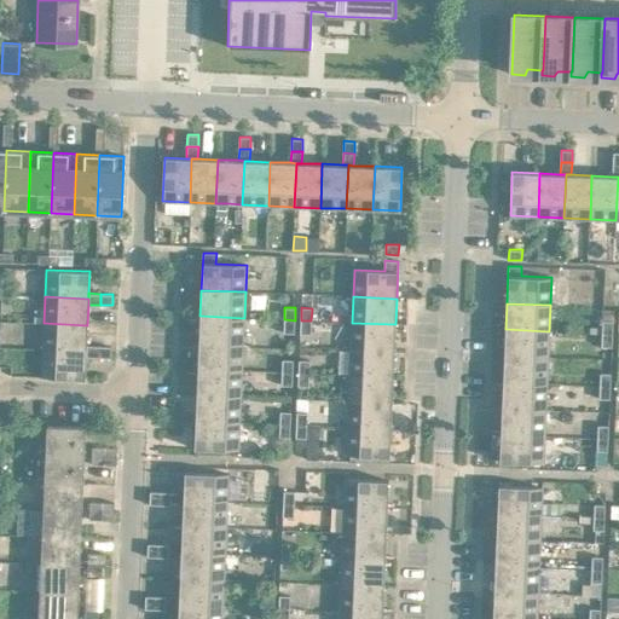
[(200,316),(200,342),(243,345),(244,318),(200,316)]
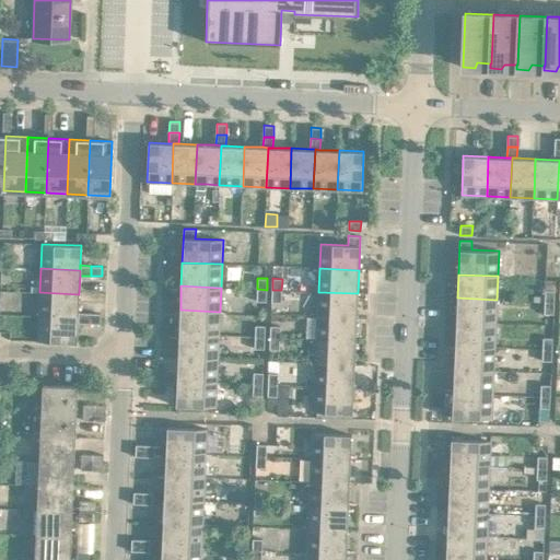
[(267,290),(257,289),(256,301),(266,301),(267,290)]
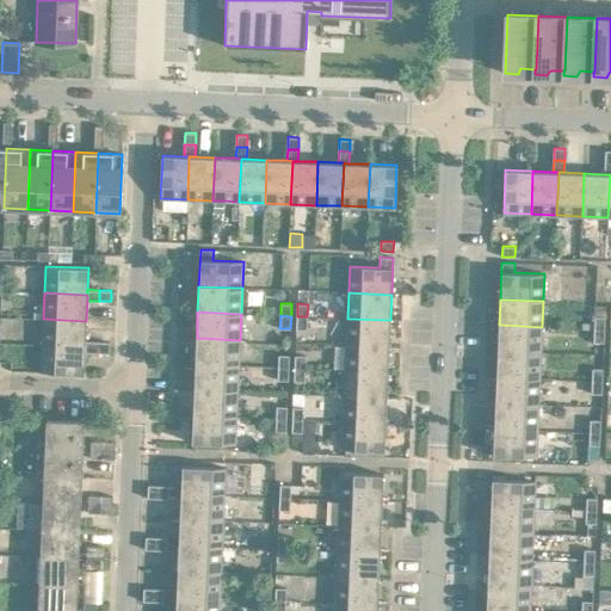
[(307,316),(297,316),(296,329),(307,329),(307,316)]
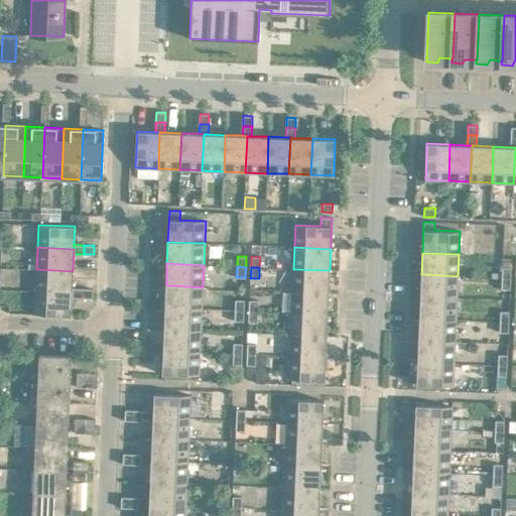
[(502,272),(501,278),(510,278),(511,268),(502,267),(502,272)]
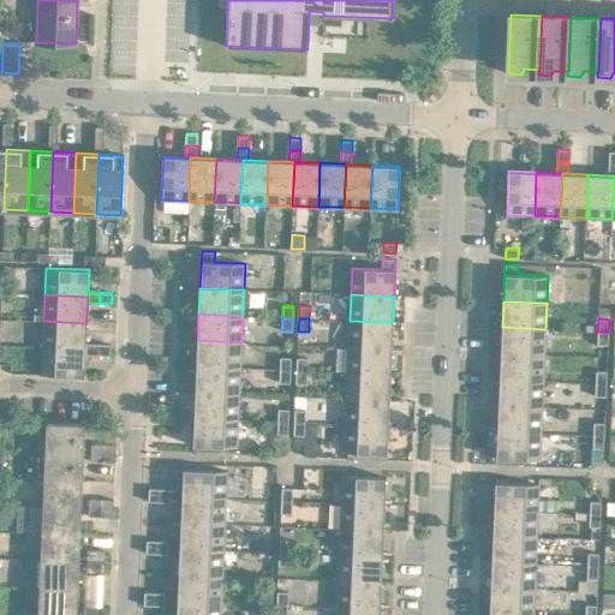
[(43,321),(42,347),(85,348),(87,344),(87,323),(43,321)]
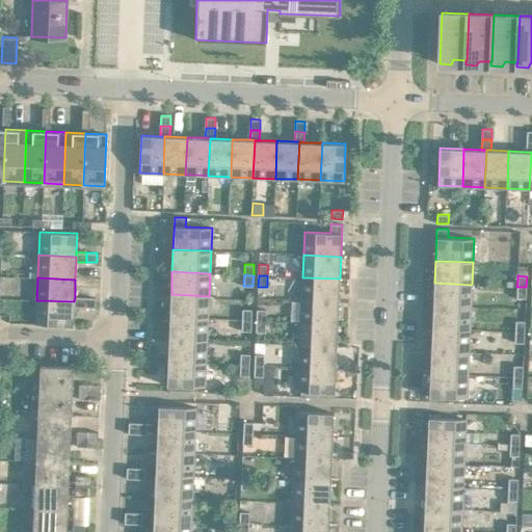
[(302,277),(301,299),(339,301),(340,278),(302,277)]
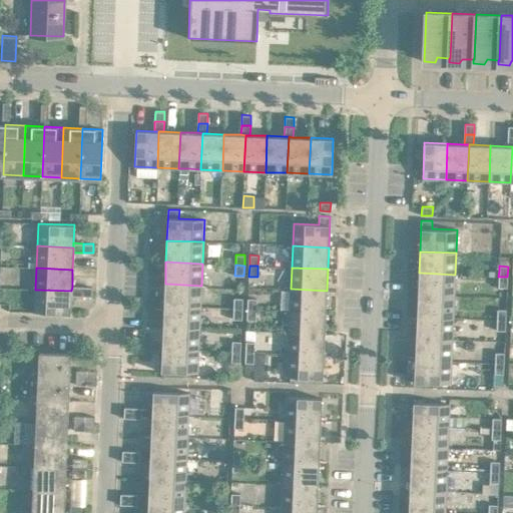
[(419,273),(418,295),(454,296),(455,275),(419,273)]
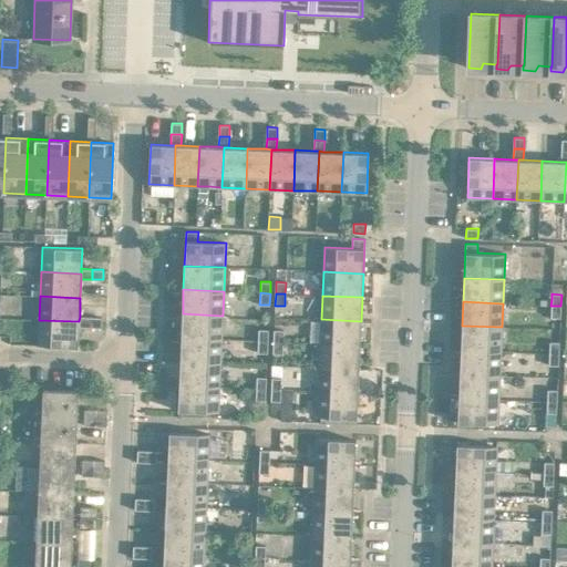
[(560,306),(550,306),(550,317),(560,318),(560,306)]
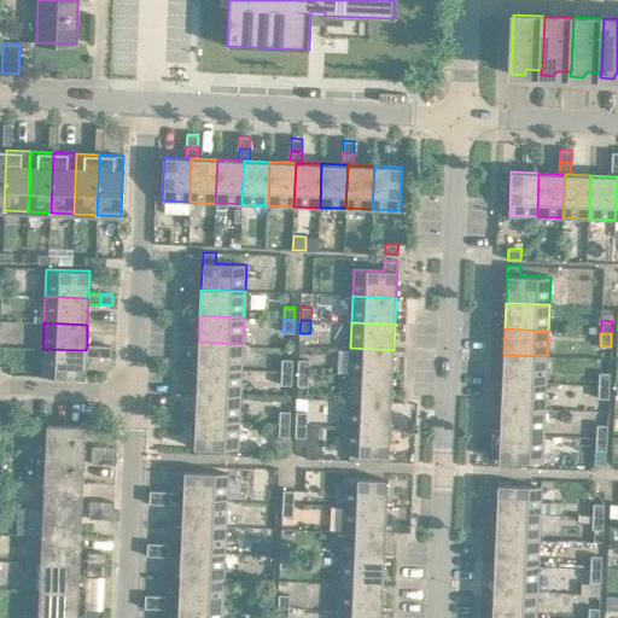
[(199,342),(198,368),(242,369),(243,344),(199,342)]
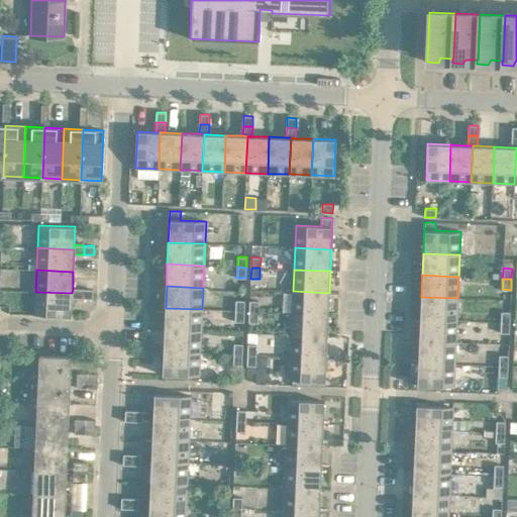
[(73,289),(72,293),(72,298),(82,298),(82,289),(73,289)]
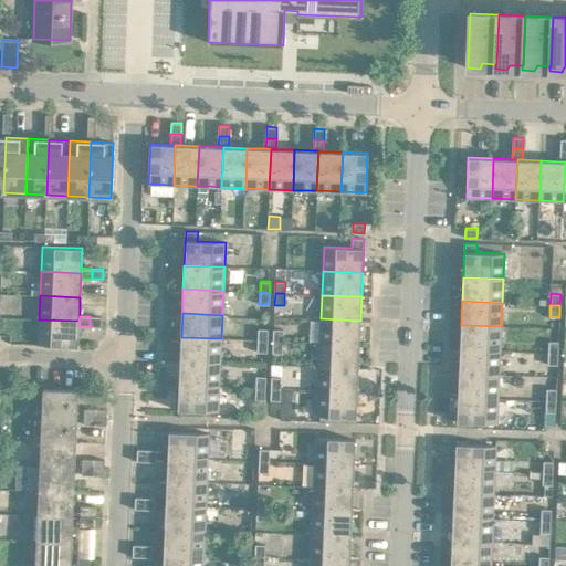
[(102,316),(90,316),(90,326),(101,327),(102,316)]
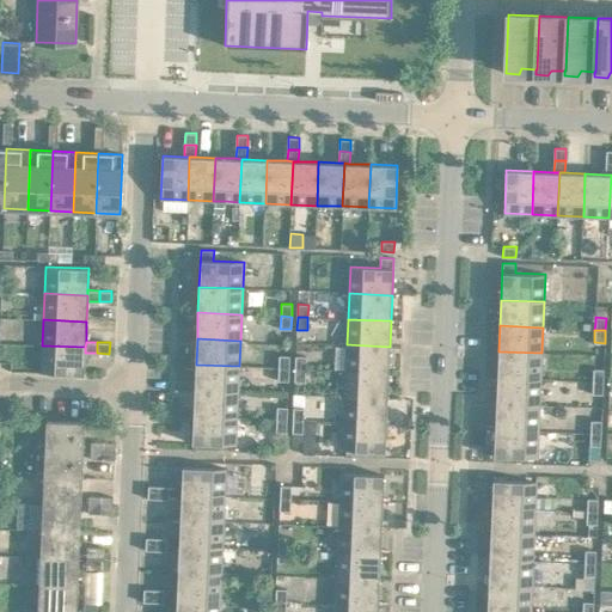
[(347,344),(346,371),(389,373),(390,347),(347,344)]
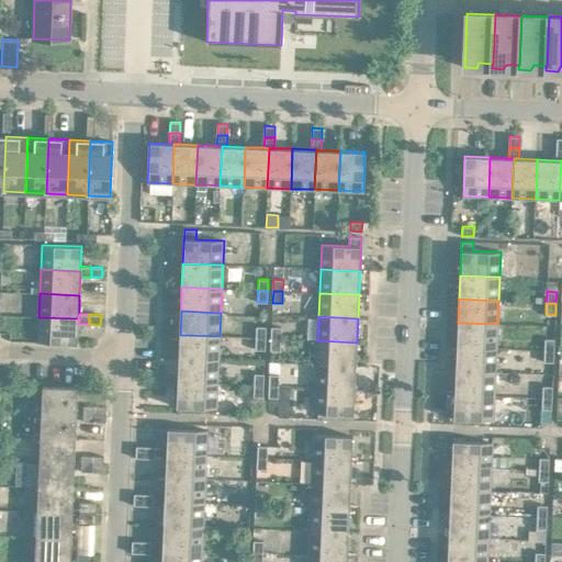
[(78,318),(38,317),(37,341),(77,344),(78,324),(78,318)]
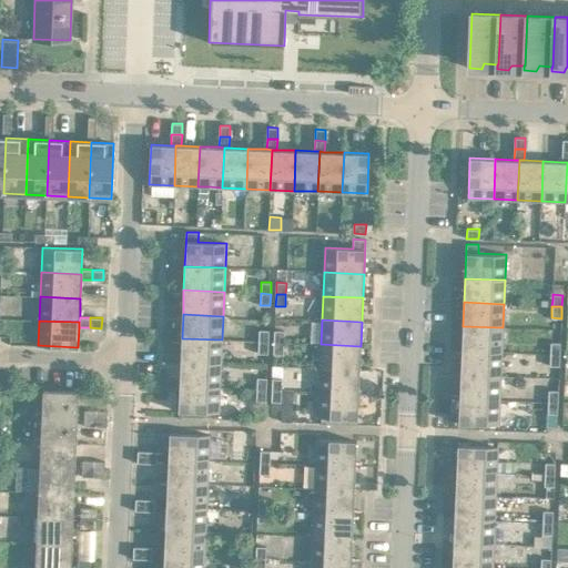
[(463,326),(462,350),(501,352),(503,327),(463,326)]
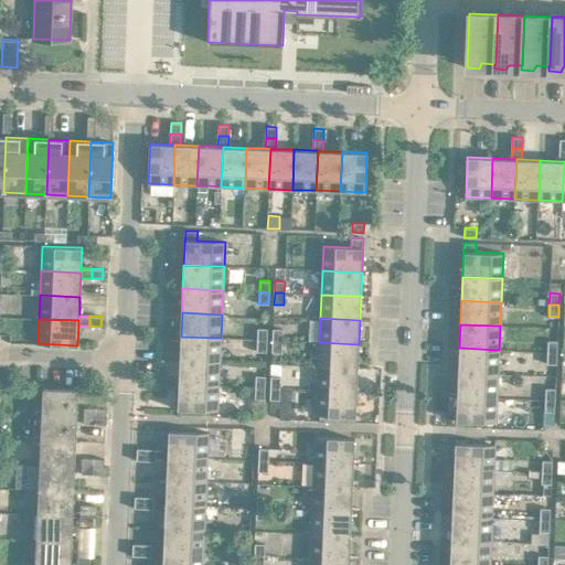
[(257,328),(257,340),(267,340),(267,328),(257,328)]
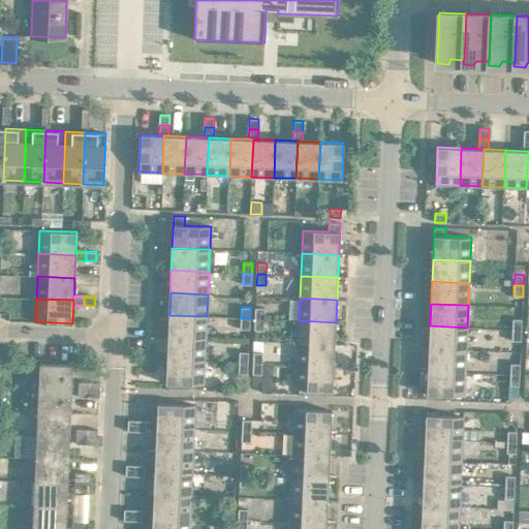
[(255,308),(255,318),(265,319),(265,308),(255,308)]
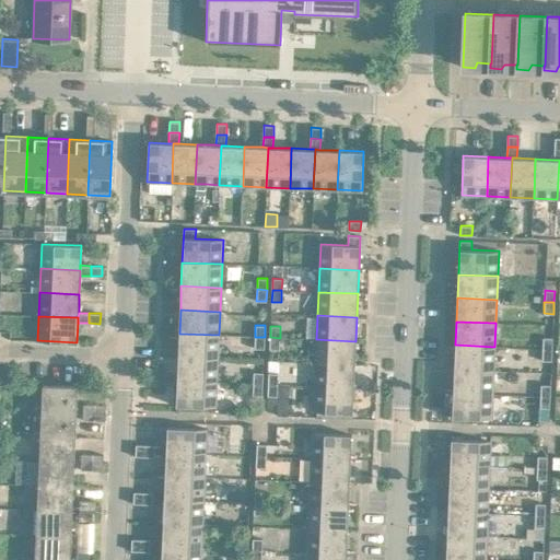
[(179,334),(178,357),(218,359),(219,335),(179,334)]
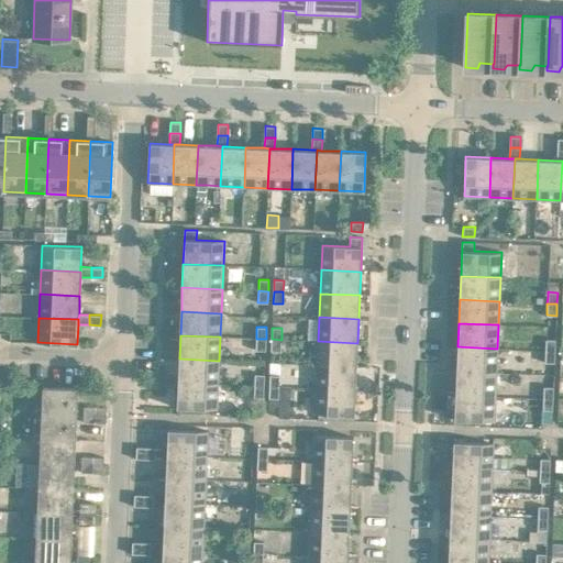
[(266,339),(256,339),(256,350),(265,351),(266,339)]
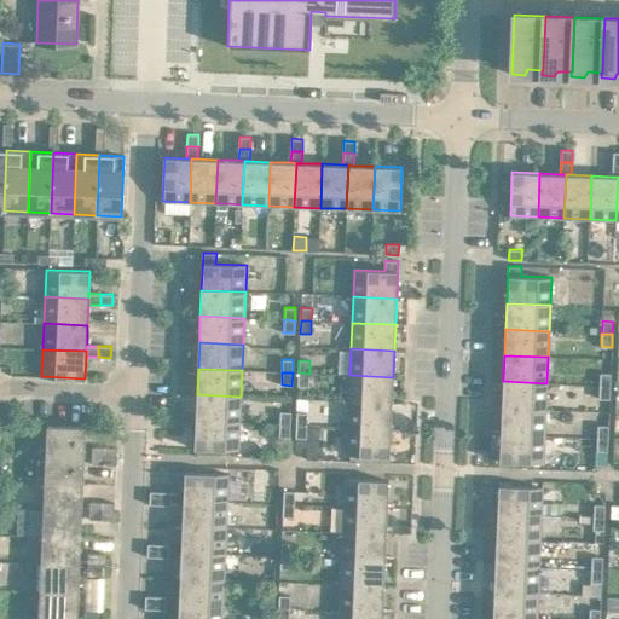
[(310,374),(299,372),(298,386),(308,386),(310,374)]
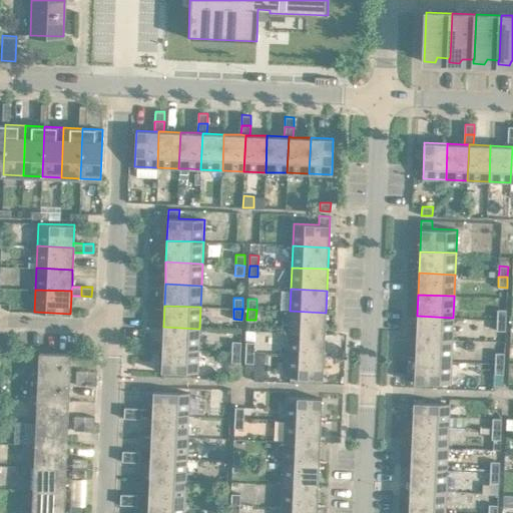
[(497,309),(497,320),(505,320),(506,310),(497,309)]
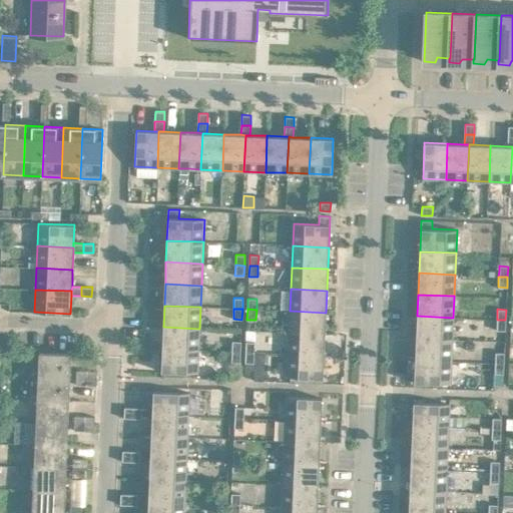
[(290,311),(289,333),(325,334),(326,313),(290,311)]
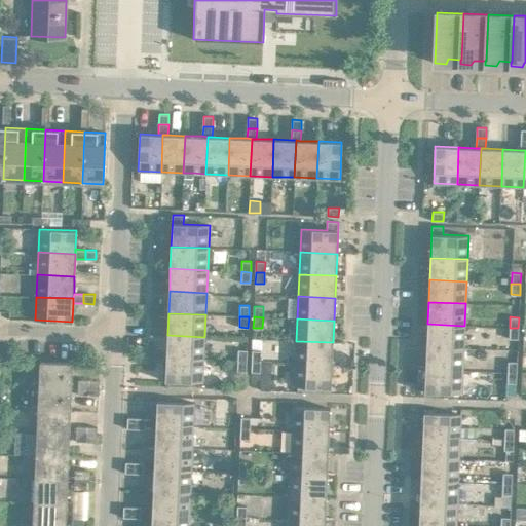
[(427,324),(426,346),(463,348),(464,326),(427,324)]
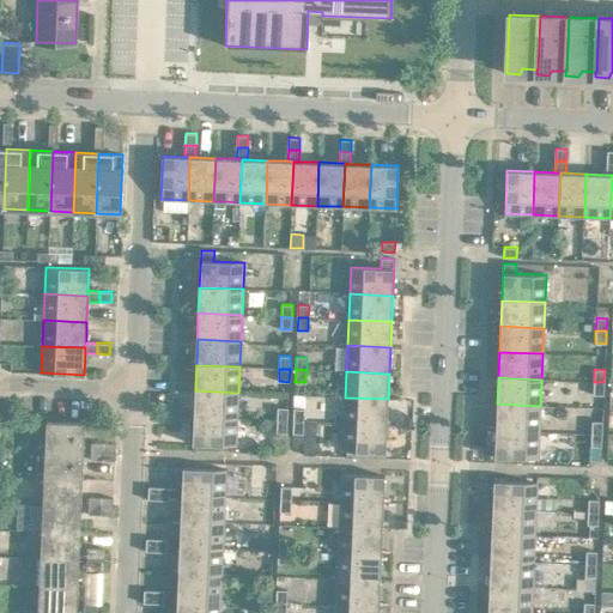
[(604,382),(594,382),(593,394),(604,395),(604,382)]
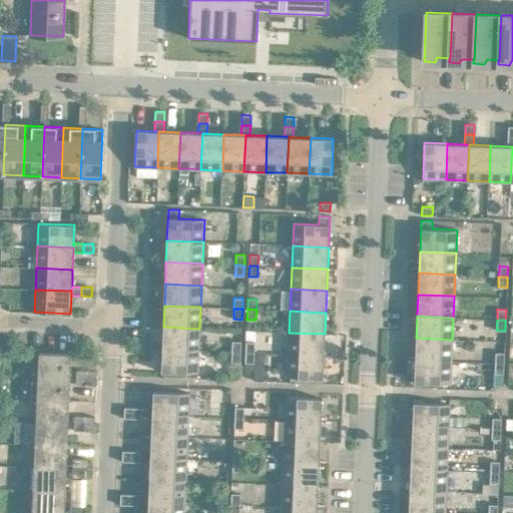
[(163,327),(162,349),(198,350),(199,329),(163,327)]
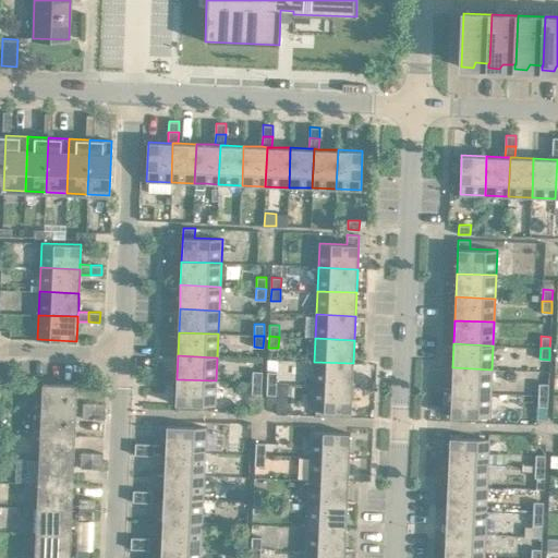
[(314,362),(313,385),(352,387),(353,363),(314,362)]
